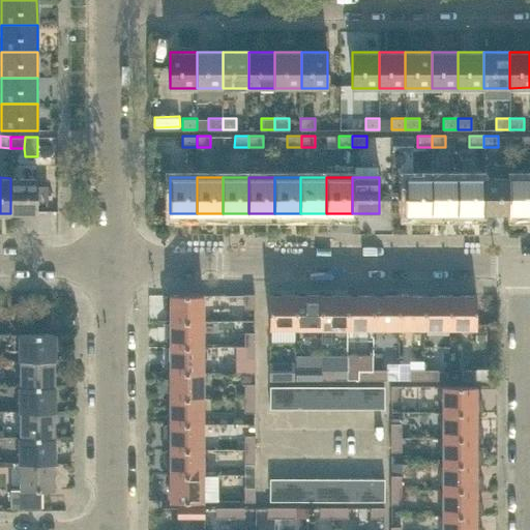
[(432,213),(432,177),(405,177),(405,213),(432,213)]
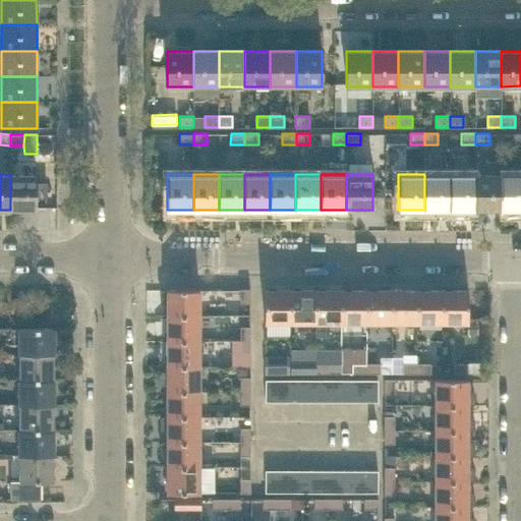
[(450,210),(450,174),(424,174),(424,210),(450,210)]
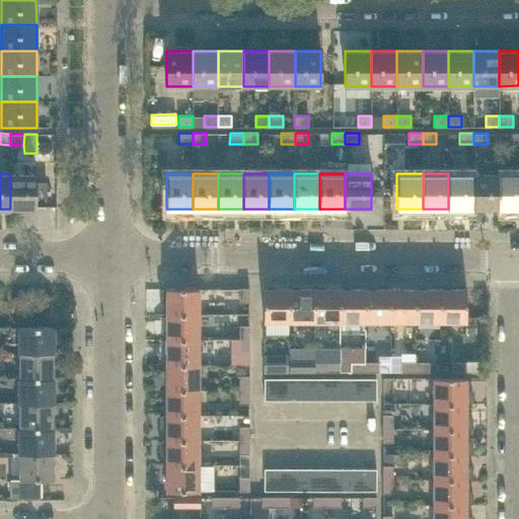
[(473,209),(473,173),(448,173),(448,209),(473,209)]
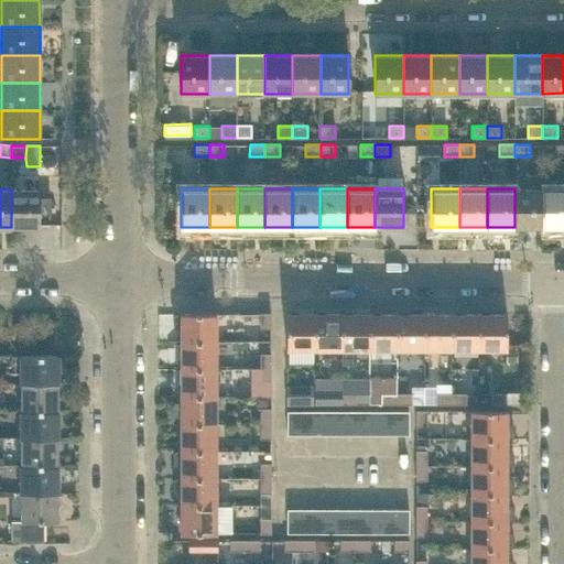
[(542,227),(542,190),(514,188),(514,227),(542,227)]
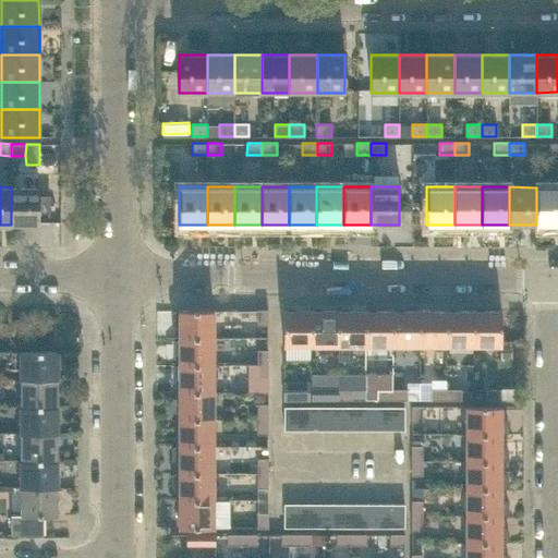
[(557,225),(557,186),(536,187),(536,225),(557,225)]
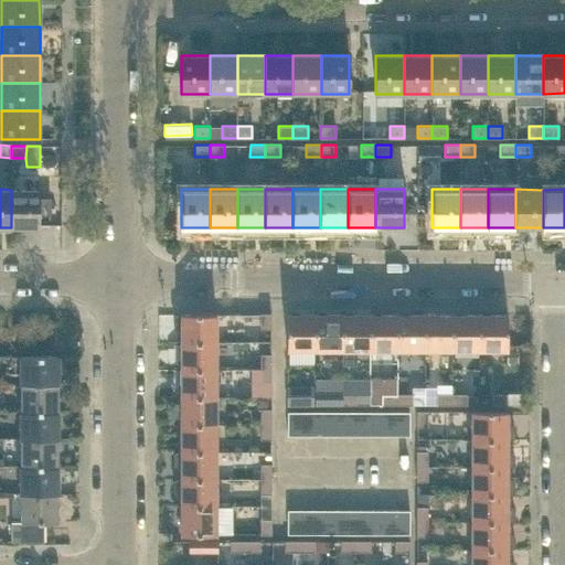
[(40,227),(40,190),(11,190),(11,227),(40,227)]
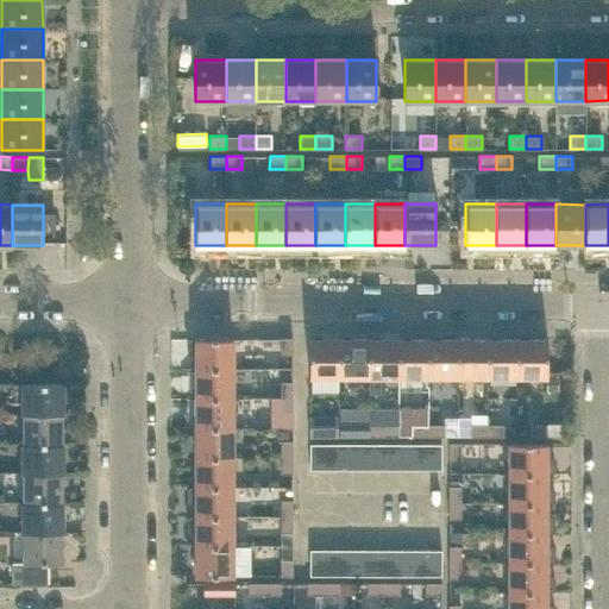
[(414,338),(414,336),(401,336),(401,338),(399,338),(399,377),(428,377),(428,338),(414,338)]
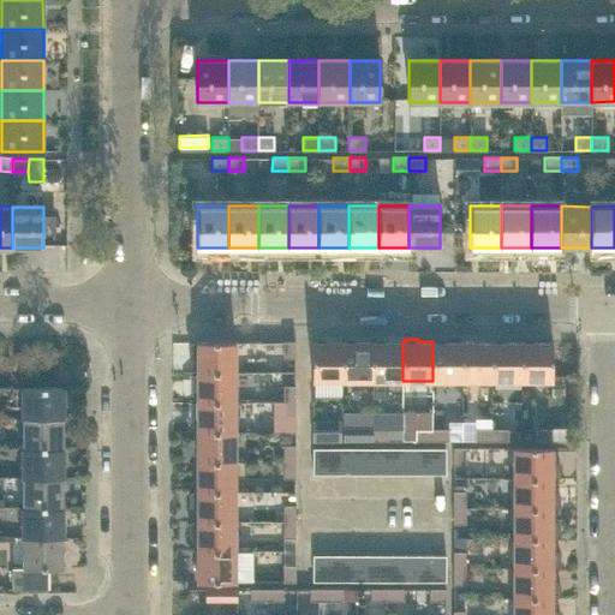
[(447,341),(447,339),(435,339),(435,341),(433,341),(433,381),(463,381),(463,341),(447,341)]
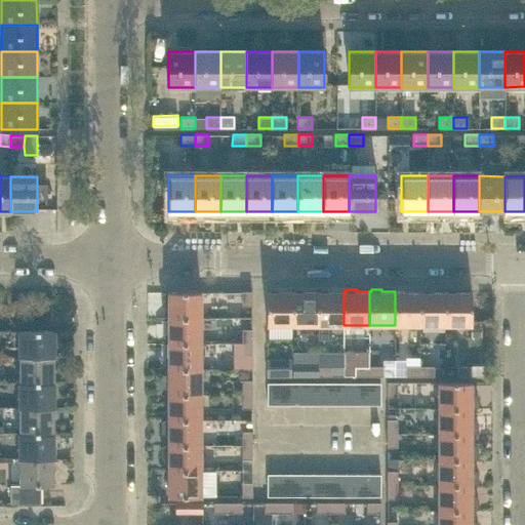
[(433,291),(433,289),(422,289),(422,291),(419,291),(419,325),(445,325),(445,291),(433,291)]
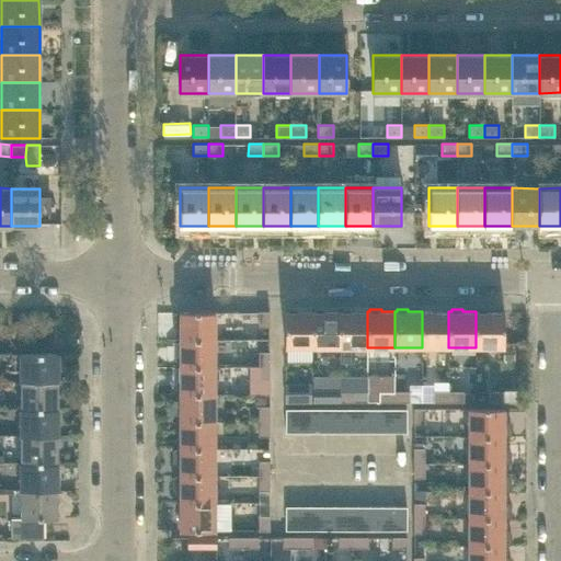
[(490,311),(490,309),(479,309),(479,311),(476,311),(476,347),(504,347),(504,311),(490,311)]
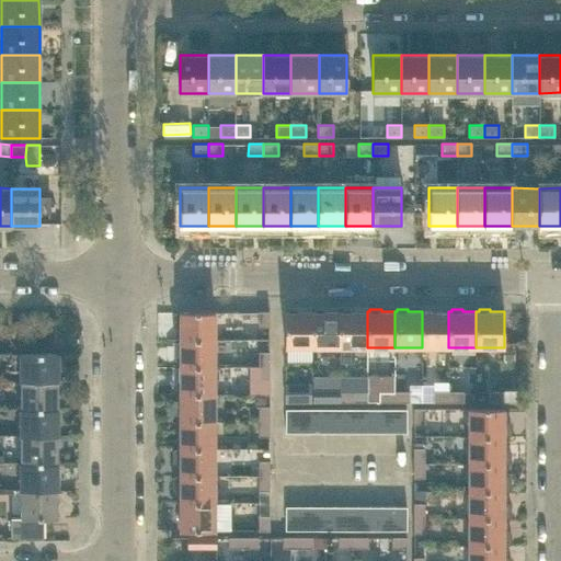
[(215,340),(215,311),(180,311),(180,312),(178,312),(173,315),(173,325),(178,328),(180,328),(180,340),(215,340)]
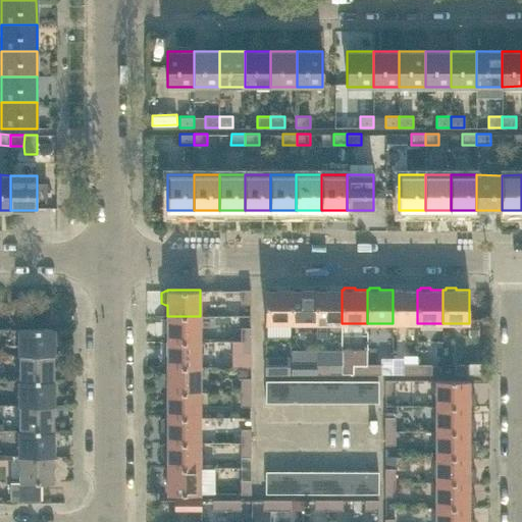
[(251,304),(251,290),(242,290),(242,304),(251,304)]
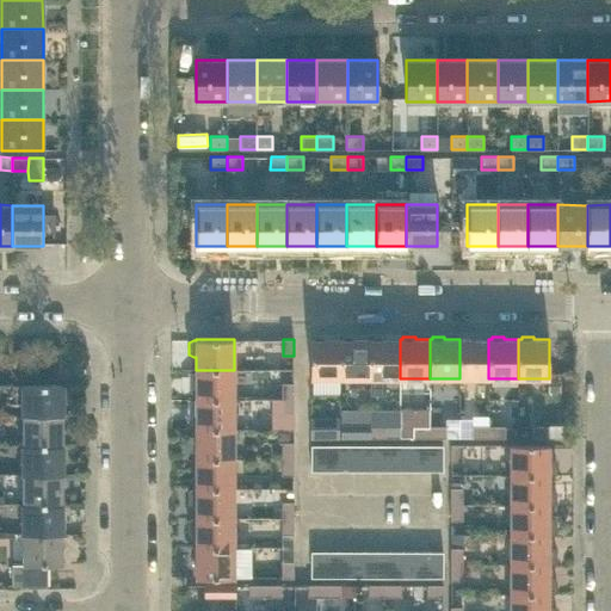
[(341,378),(341,339),(310,339),(310,378),(341,378)]
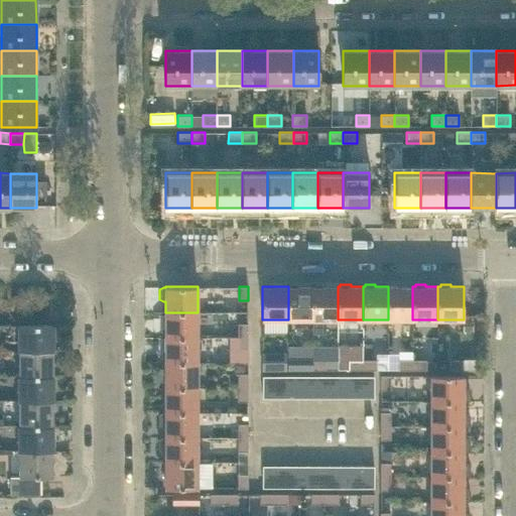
[(312,319),(312,286),(288,286),(288,319),(312,319)]
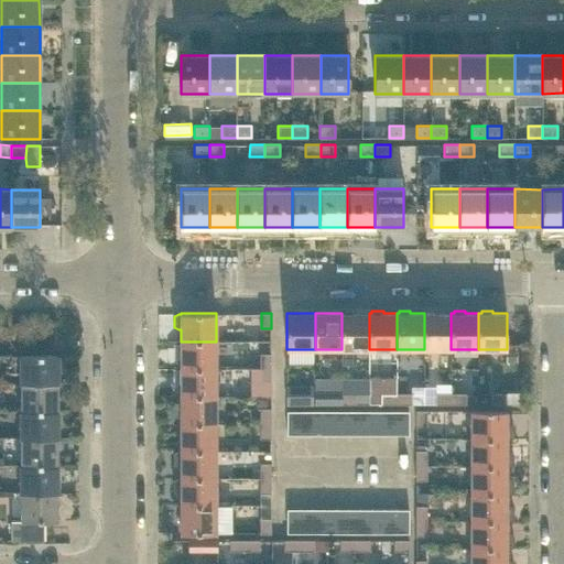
[(369,349),(369,313),(342,313),(342,349),(369,349)]
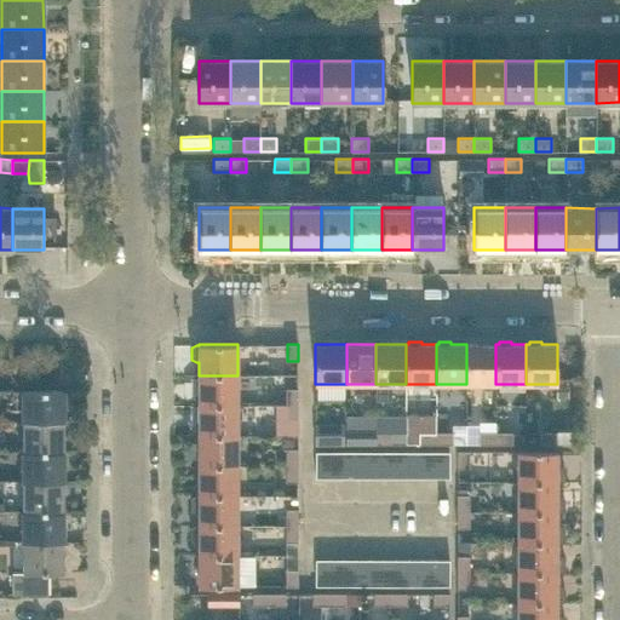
[(495,384),(495,344),(466,344),(466,384),(495,384)]
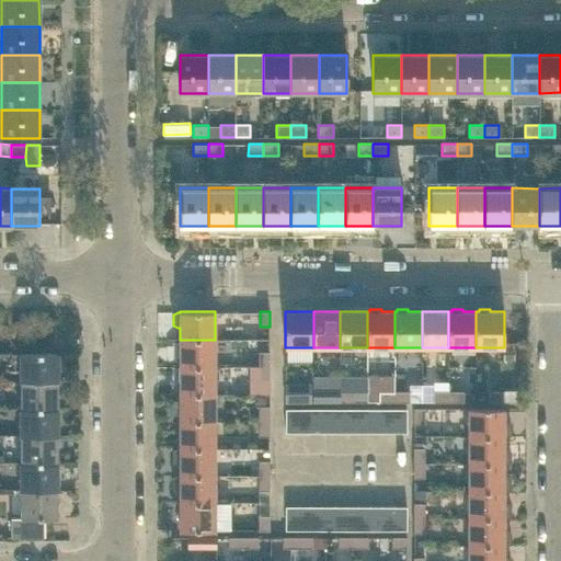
[(215,366),(215,340),(180,340),(180,341),(178,341),(173,342),(173,354),(178,355),(180,355),(180,366),(215,366)]
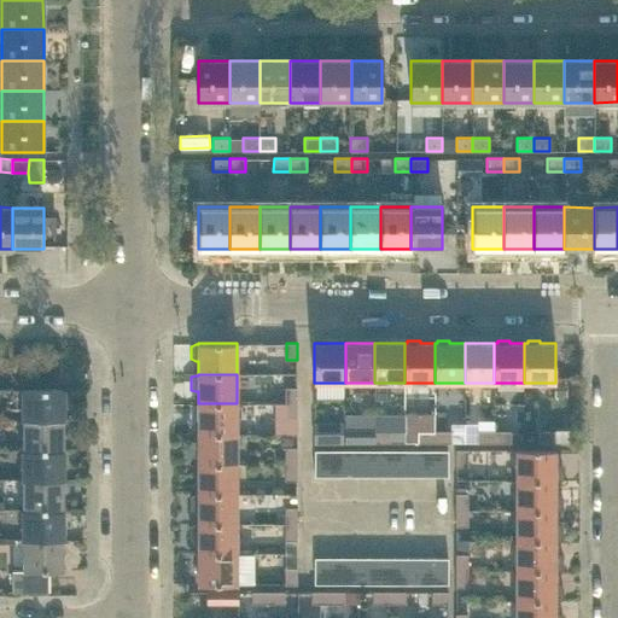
[(286,403),(297,403),(297,388),(286,388),(286,403)]
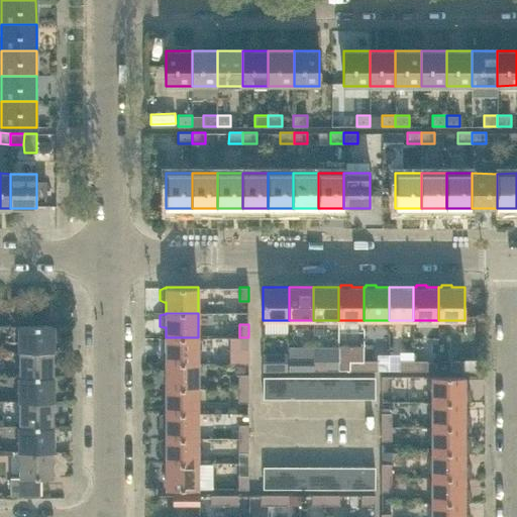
[(53,351),(53,325),(20,325),(20,350),(53,351)]
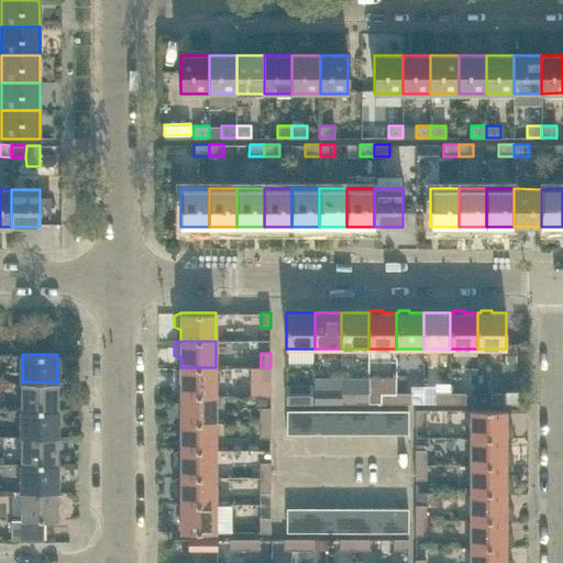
[(216,395),(216,367),(180,367),(180,368),(178,368),(174,371),(174,382),(178,384),(180,384),(180,395),(216,395)]
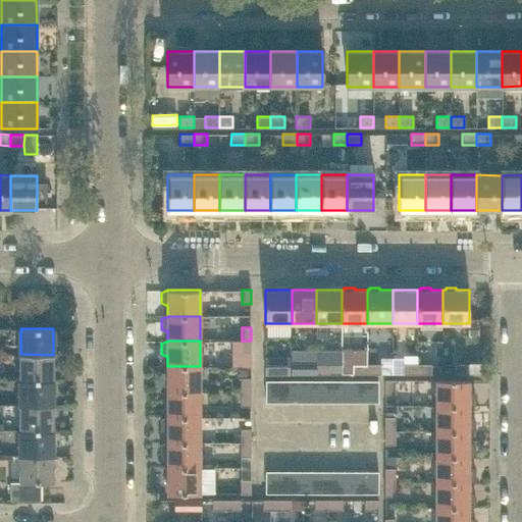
[(251,341),(242,341),(232,341),(232,351),(242,351),(242,355),(251,355),(251,341)]
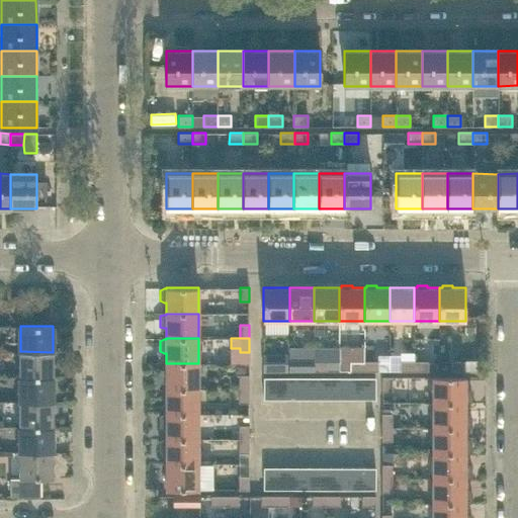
[(364,371),(364,361),(351,361),(351,347),(340,347),(340,371),(364,371)]
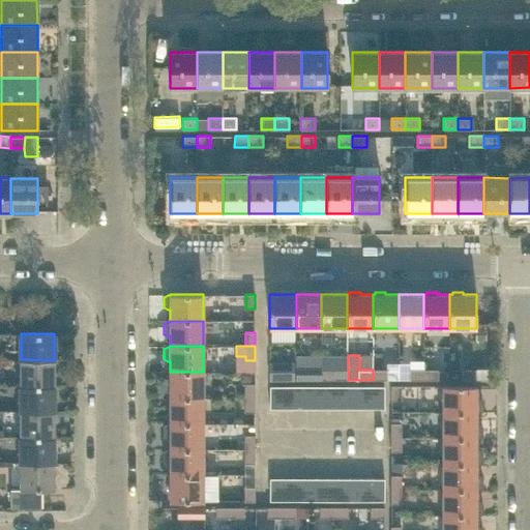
[(54,385),(54,360),(21,359),(21,385),(54,385)]
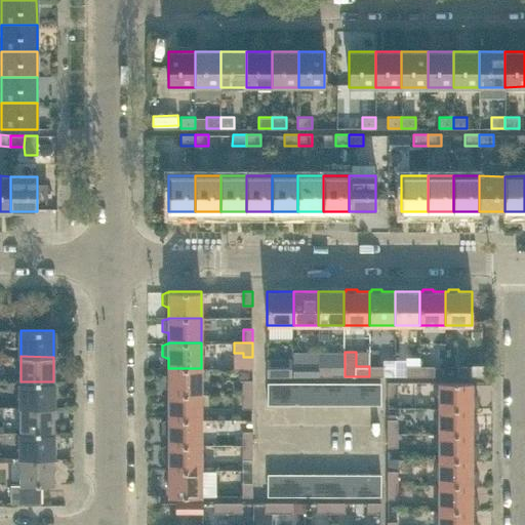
[(434,376),(434,357),(419,357),(419,359),(419,376),(434,376)]
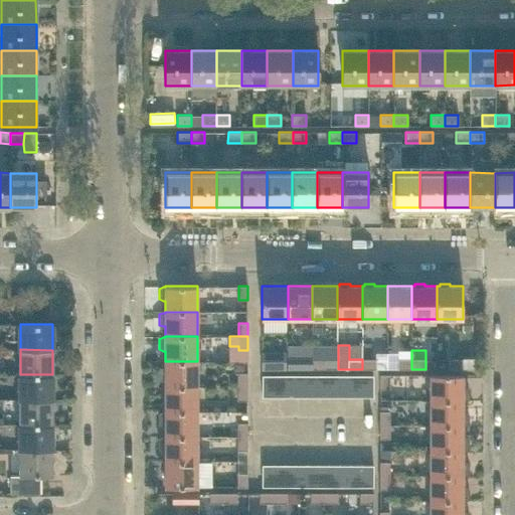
[(286,369),(286,352),(262,352),(262,369),(286,369)]
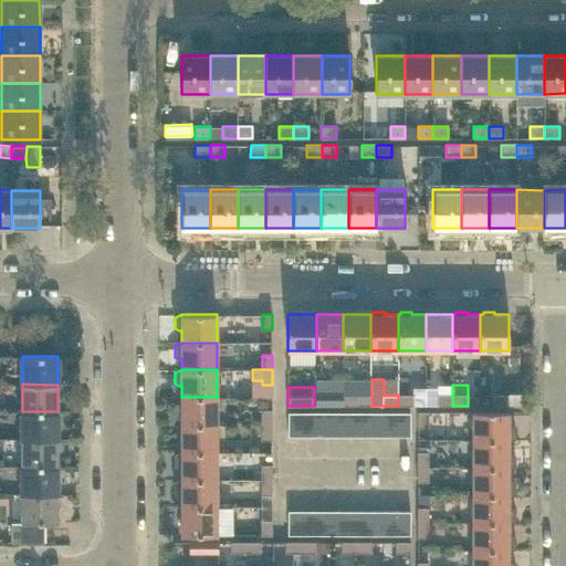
[(426,406),(426,387),(412,387),(412,395),(398,395),(398,406),(426,406)]
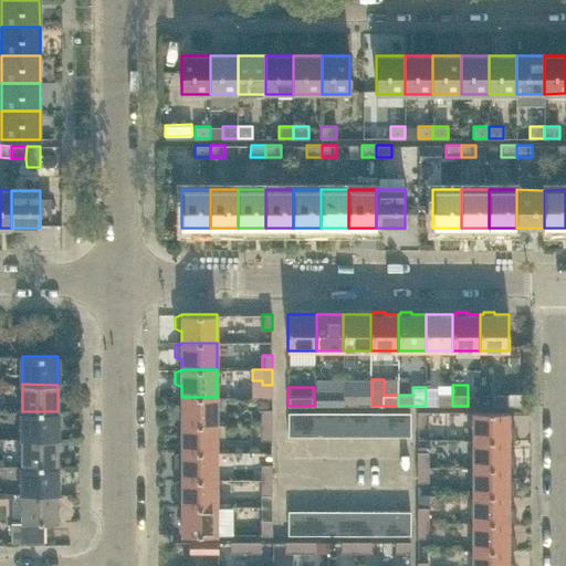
[(452,387),(438,387),(426,387),(426,406),(452,406),(452,387)]
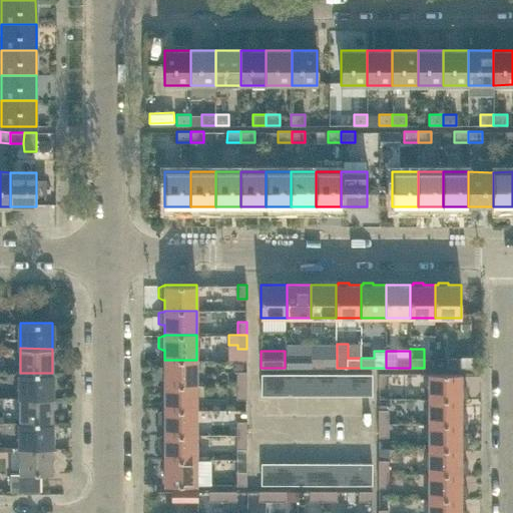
[(311,368),(311,358),(298,358),(298,368),(311,368)]
